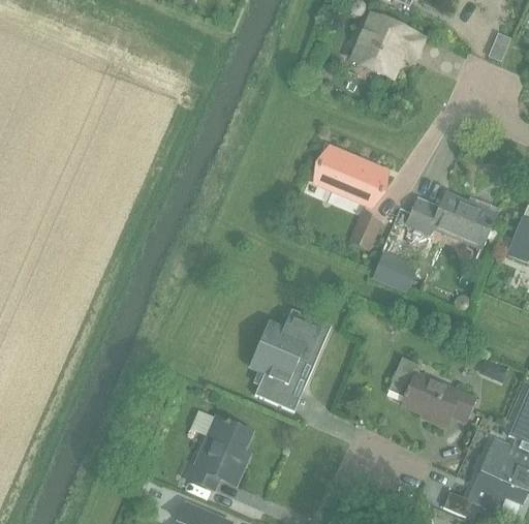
[(423,36),(403,28),(371,14),(352,58),(393,74),(404,47),(415,52),(423,36)]
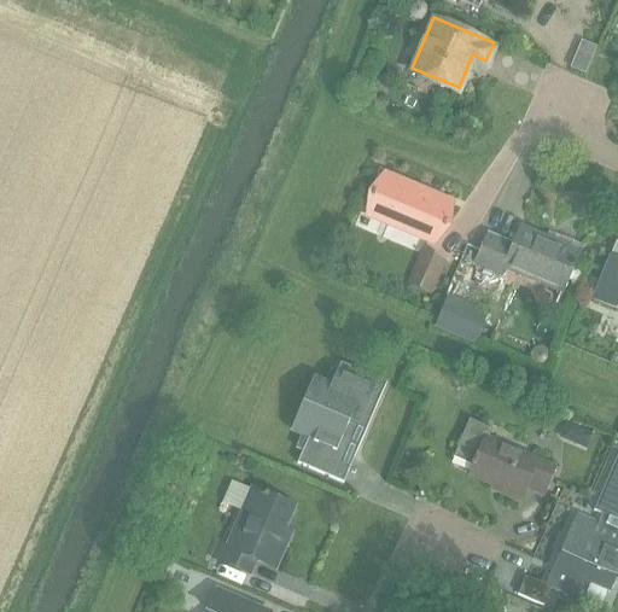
[(437,238),(444,221),(454,199),(383,169),(366,209),(437,238)]
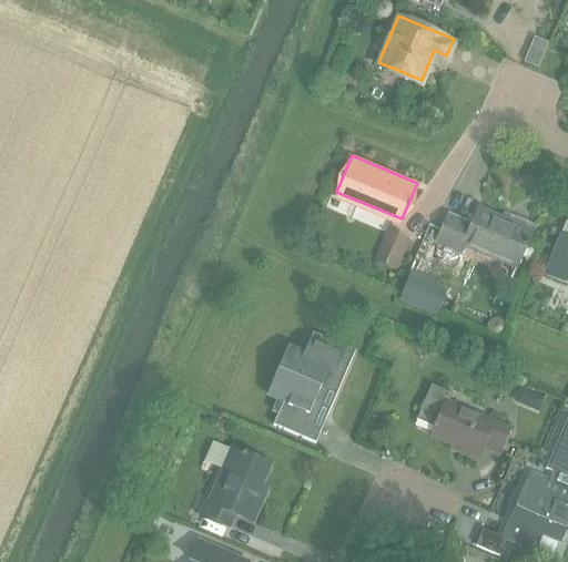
[(517,263),(524,247),(531,227),(514,220),(511,223),(477,208),(473,221),(448,211),(437,237),(462,247),(465,242),(517,263)]
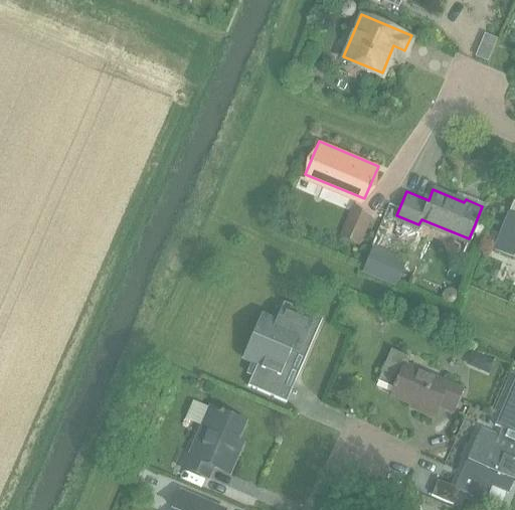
[(514,197),(500,230),(495,241),(494,245),(514,253),(514,252),(514,197)]
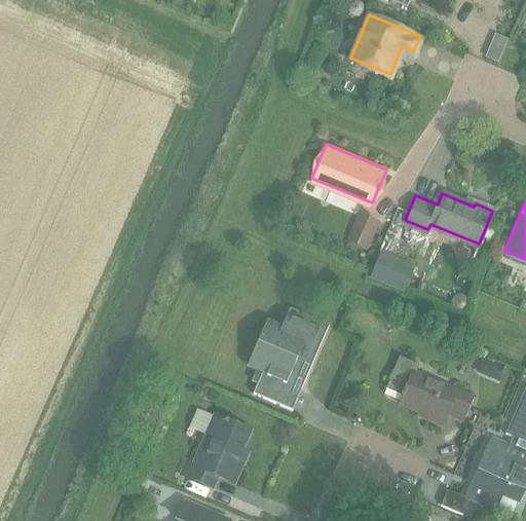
[(368,247),(380,217),(360,209),(347,237),(368,247)]
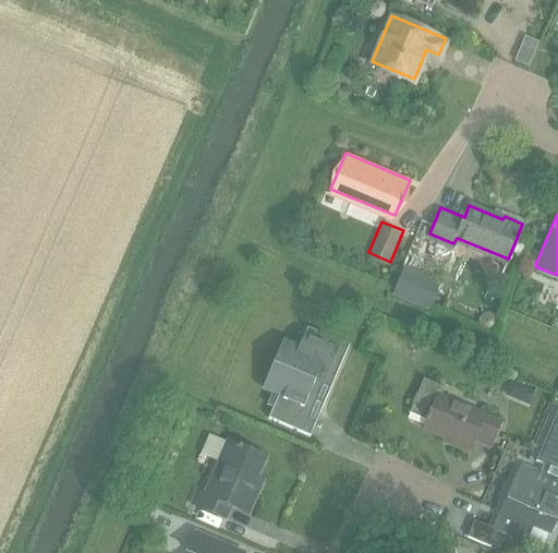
[(532,247),(526,259),(536,262),(542,250),(532,247)]
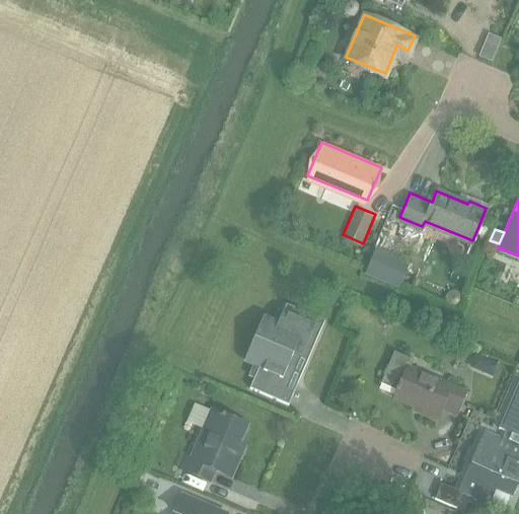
[(367,266),(365,271),(366,271),(398,284),(410,259),(375,244),(367,264),(367,266)]
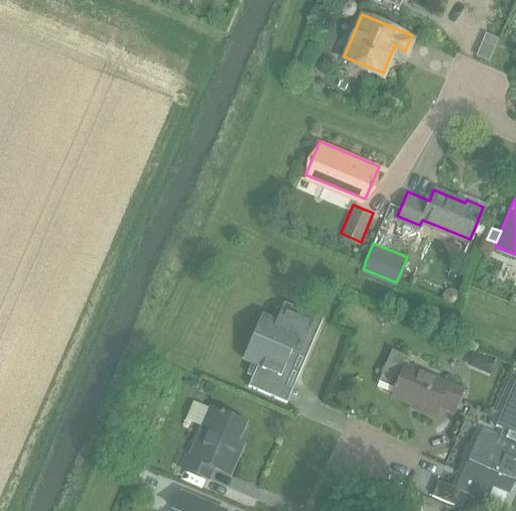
[(442,290),(441,294),(441,298),(444,302),(448,303),(454,303),(457,300),(459,296),(458,291),(455,288),(450,286),(446,287),(442,290)]
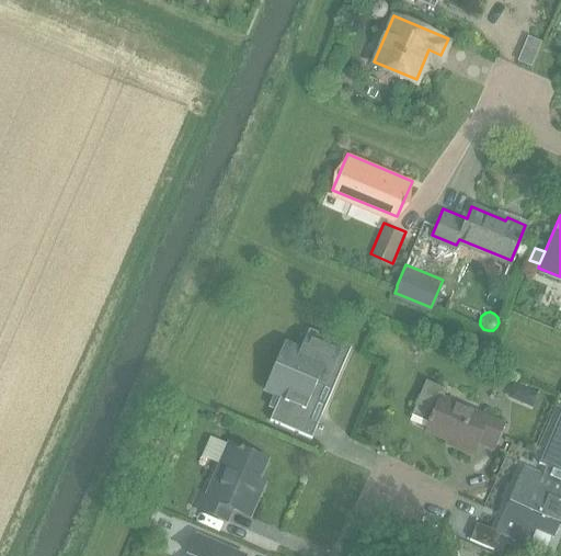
[(351,343),(309,326),(306,335),(301,332),(297,343),(285,338),(264,387),(275,393),(271,403),(275,405),(270,417),(312,434),(351,343)]
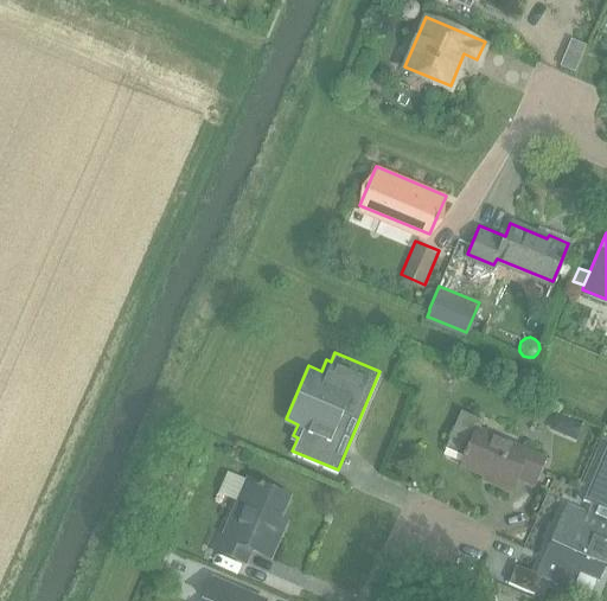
[(534,481),(543,459),(545,455),(480,427),(485,417),(461,407),(446,445),(465,453),(461,461),(492,475),(491,479),(511,487),(517,473),(534,481)]
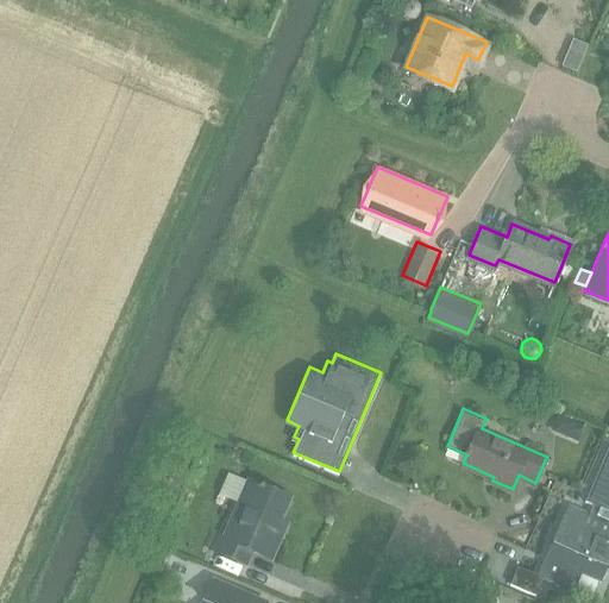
[(572,418),(566,432),(579,438),(585,424),(572,418)]
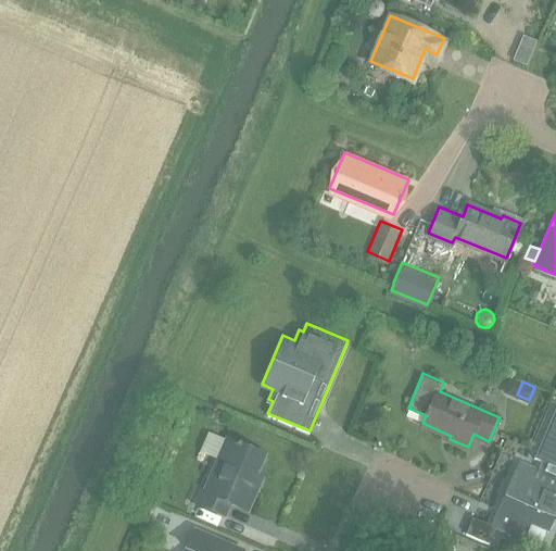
[(519,459),(492,523),(496,525),(512,531),(525,537),(531,521),(550,529),(555,513),(555,404),(534,455),(542,459),(538,467),(519,459)]
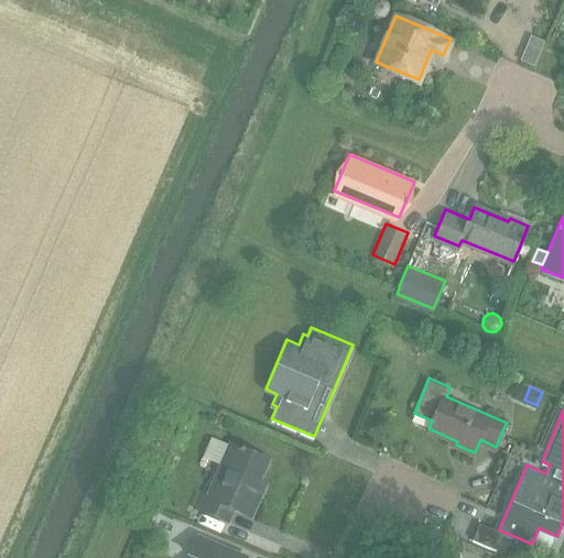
[(339,439),(355,447),(360,437),(344,428),(339,439)]
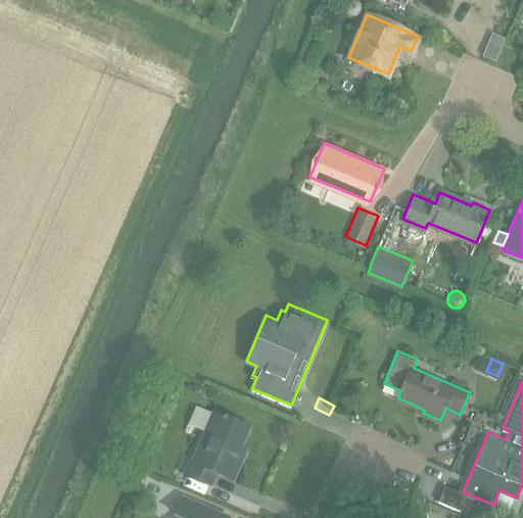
[(181,469),(186,470),(211,481),(217,470),(234,477),(243,454),(238,452),(249,425),(218,412),(196,462),(186,457),(181,469)]
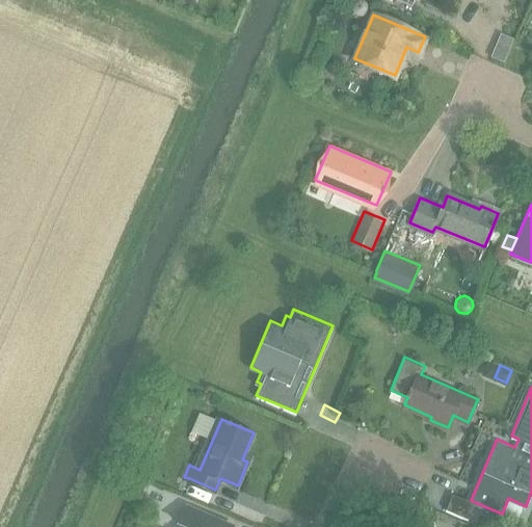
[(452,492),(446,507),(469,518),(475,502),(471,500),(452,492)]
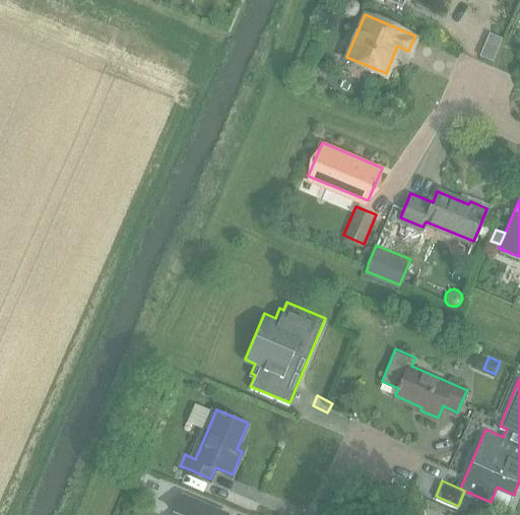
[(222,514),(224,512),(184,494),(177,512),(185,514),(222,514)]
